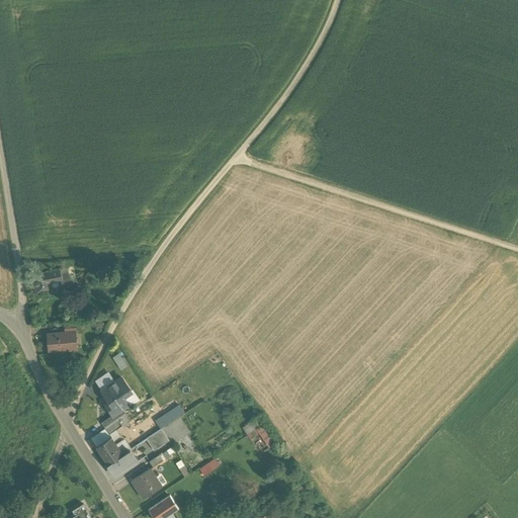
[(72,285),(69,267),(61,269),(62,277),(64,285),(64,286),(72,285)]
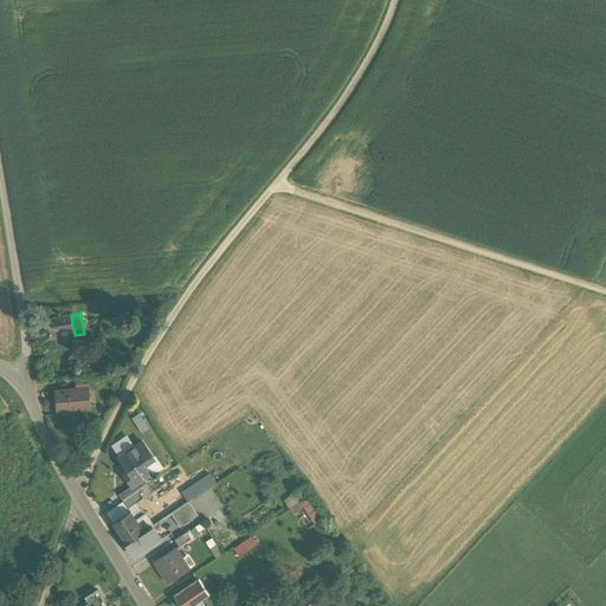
[(71,315),(39,321),(43,342),(60,339),(60,337),(58,327),(72,324),(71,315)]
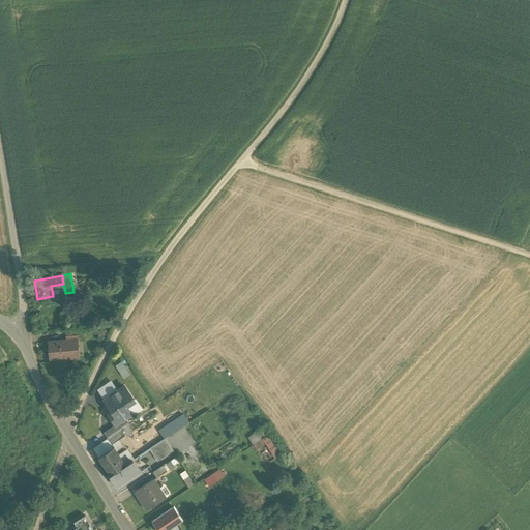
[(63,284),(51,286),(53,295),(65,292),(63,284)]
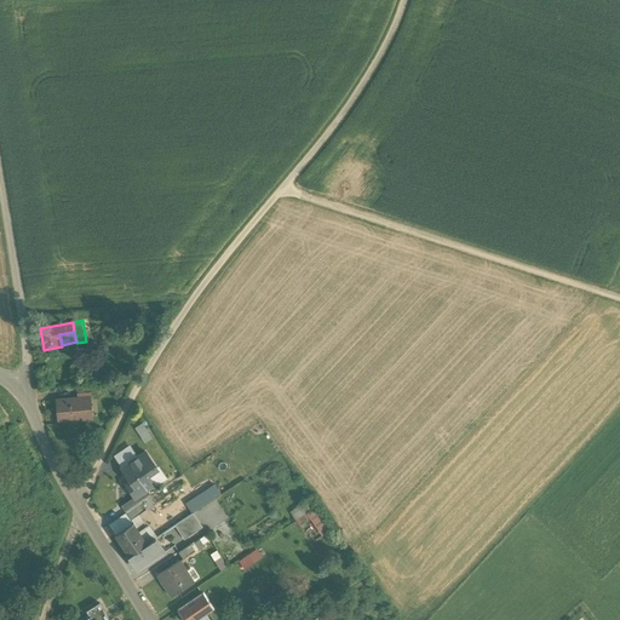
[(91,386),(78,388),(78,397),(78,399),(89,399),(89,397),(92,397),(91,386)]
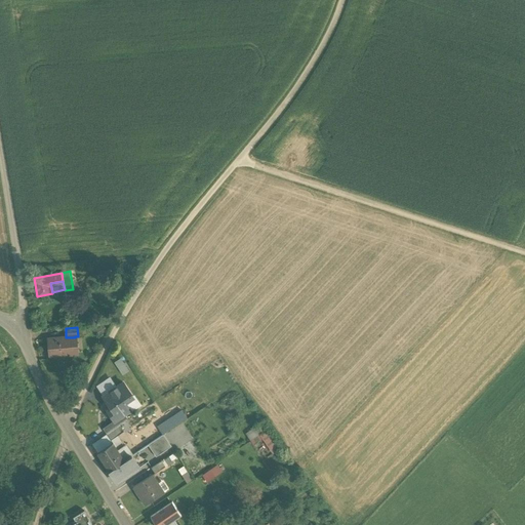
[(75,337),(66,337),(66,336),(61,337),(61,338),(50,339),(51,355),(61,354),(61,356),(68,355),(68,354),(76,353),(75,337)]
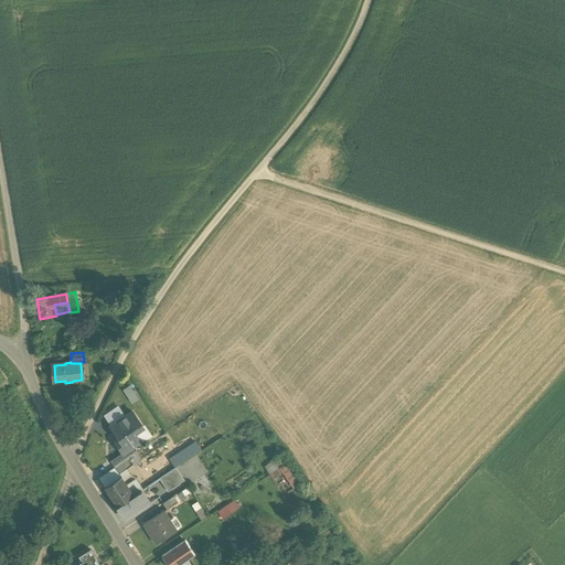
[(134,385),(126,387),(131,402),(138,400),(134,385)]
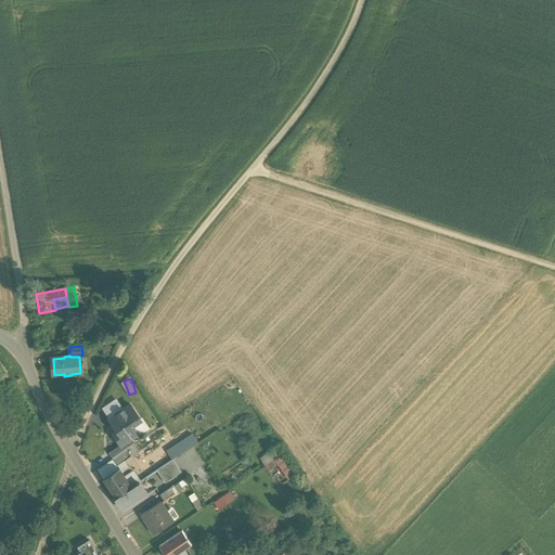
[(131,404),(110,418),(117,430),(114,433),(121,444),(131,438),(138,434),(131,425),(140,418),(131,404)]
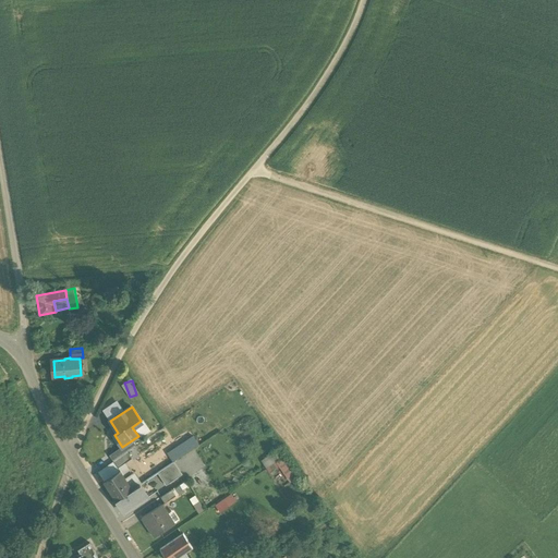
[(167,453),(173,462),(198,446),(192,436),(167,453)]
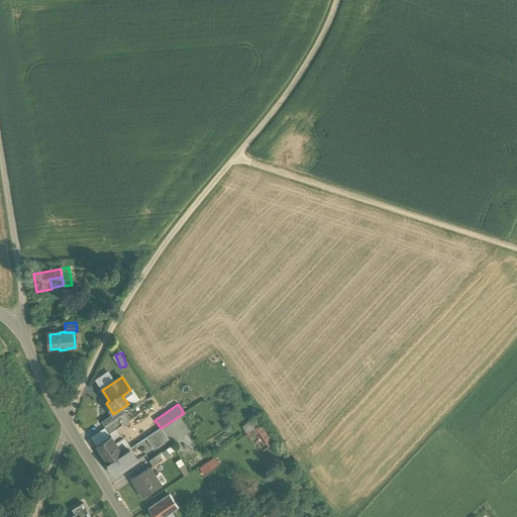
[(122,408),(113,414),(102,422),(105,427),(118,418),(125,413),(122,408)]
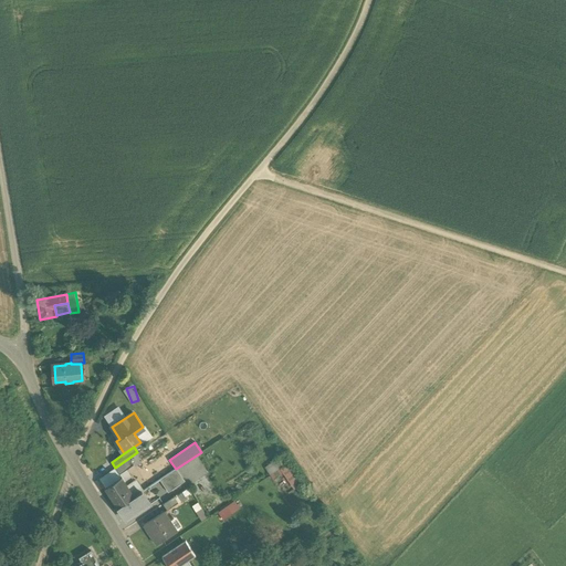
[(284,472),(293,488),(301,482),(285,456),(265,467),(273,479),(284,472)]
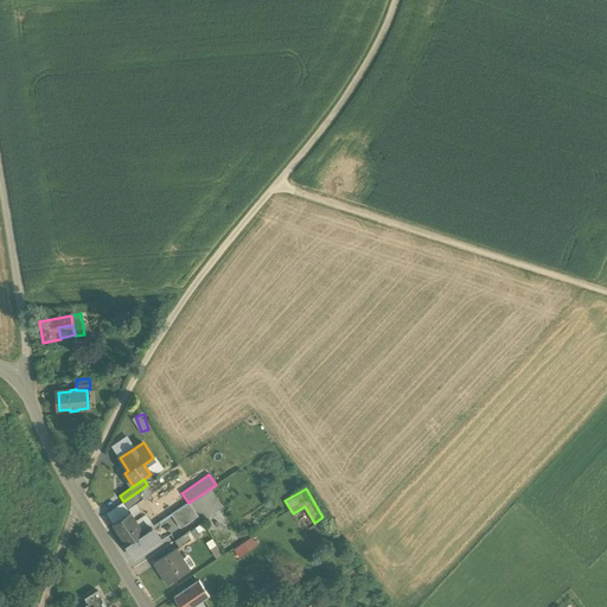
[(139,491),(123,502),(128,509),(144,499),(139,491)]
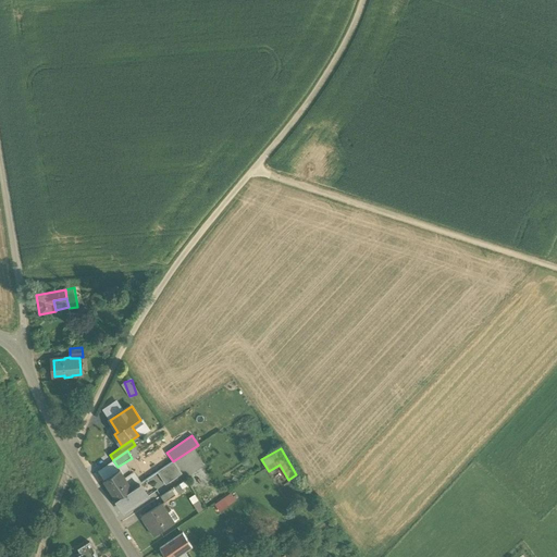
[(182,474),(174,461),(173,461),(157,472),(165,485),(182,474)]
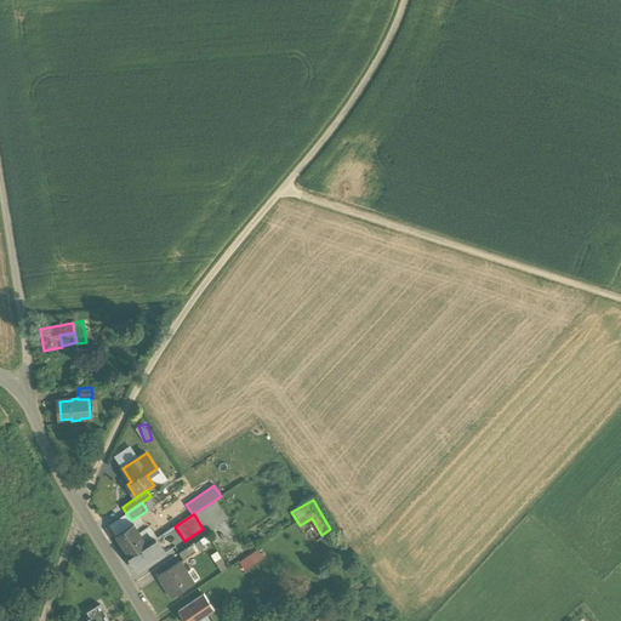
[(134,524),(115,536),(130,557),(148,545),(134,524)]
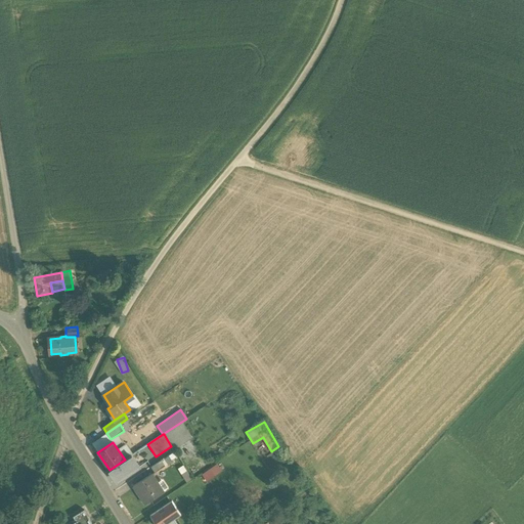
[(125,460),(110,470),(118,481),(140,467),(132,455),(125,460)]
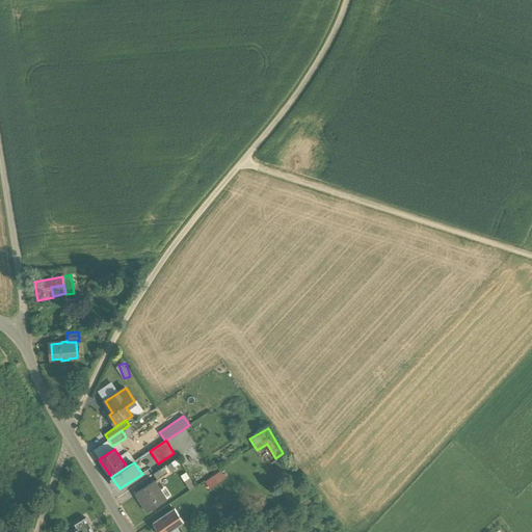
[(164,467),(154,474),(157,480),(167,473),(164,467)]
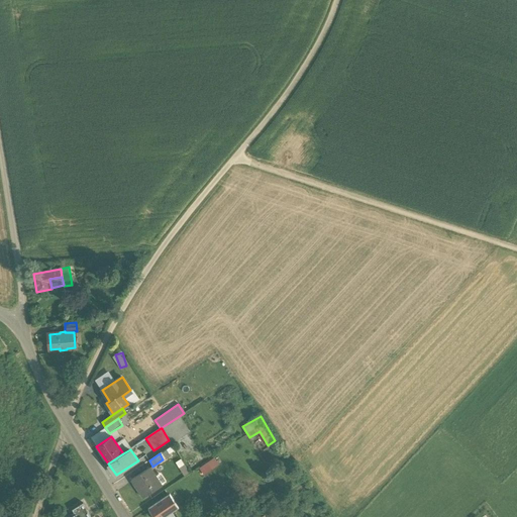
[(205,475),(220,463),(215,456),(200,468),(205,475)]
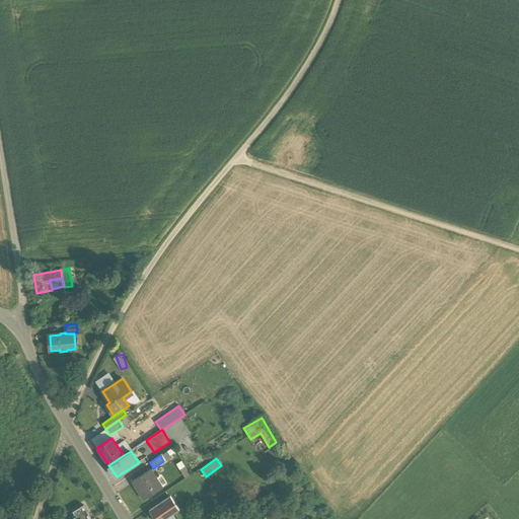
[(162,487),(151,468),(132,482),(144,499),(162,487)]
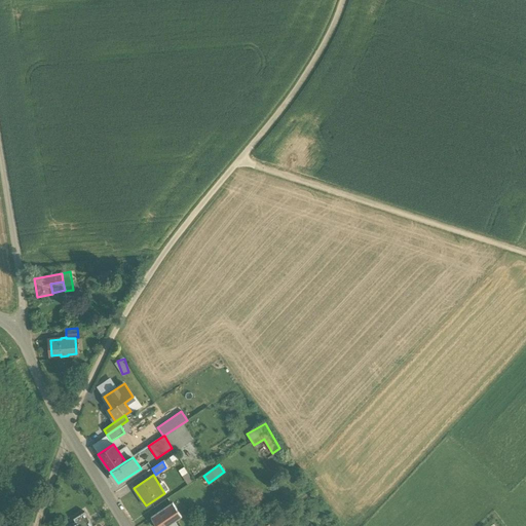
[(173,502),(151,518),(156,525),(166,525),(182,516),(173,502)]
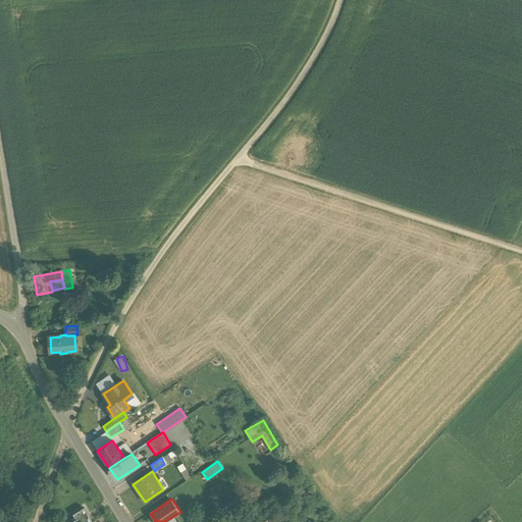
[(74,521),(90,521),(83,510),(72,516),(76,521),(74,521)]
